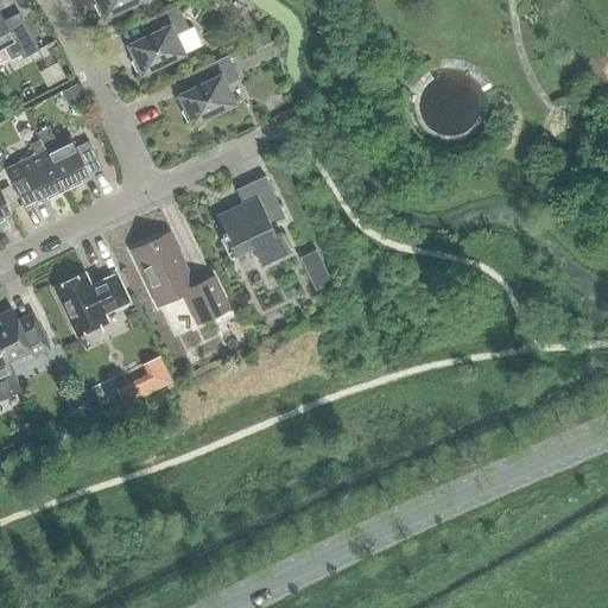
[(93,0),(102,18),(140,0),(93,0)]
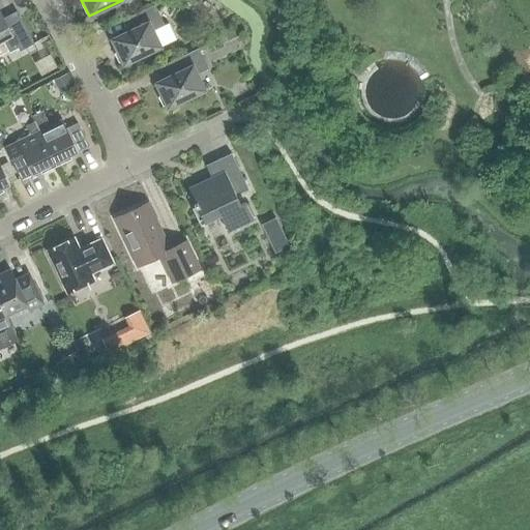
[(122,65),(159,48),(151,31),(163,26),(153,5),(125,19),(130,30),(110,39),(122,65)]
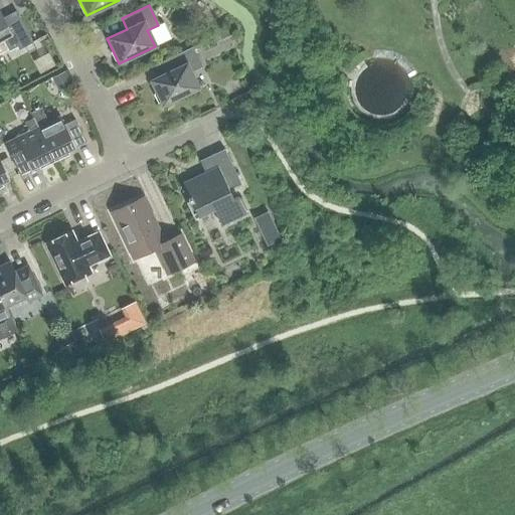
[(0,14),(0,41),(2,40),(8,51),(16,46),(18,50),(32,42),(17,15),(4,22),(0,14)]
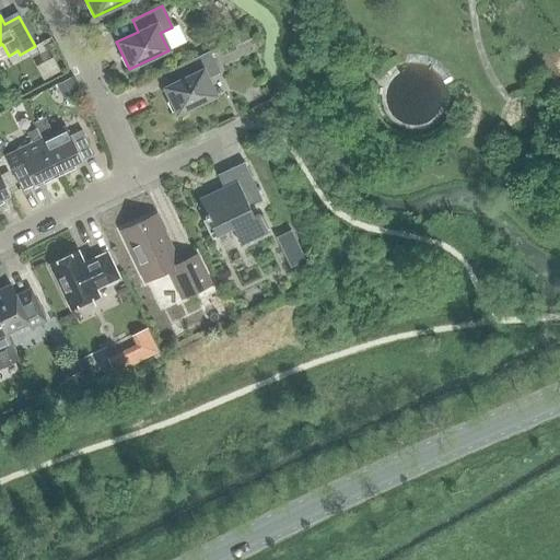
[(175,115),(214,96),(207,79),(218,72),(208,51),(178,66),(184,78),(162,88),(175,115)]
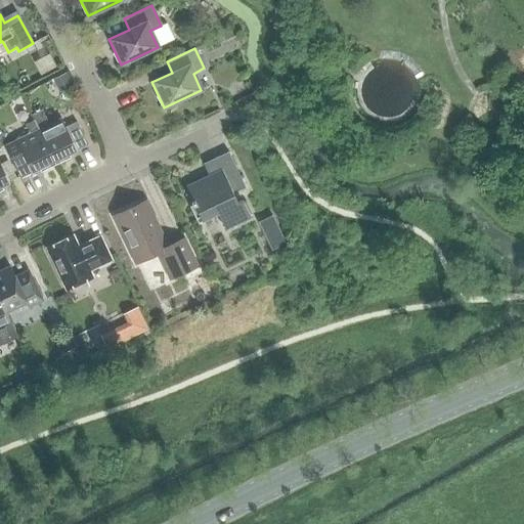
[(66,73),(52,79),(58,92),(72,86),(66,73)]
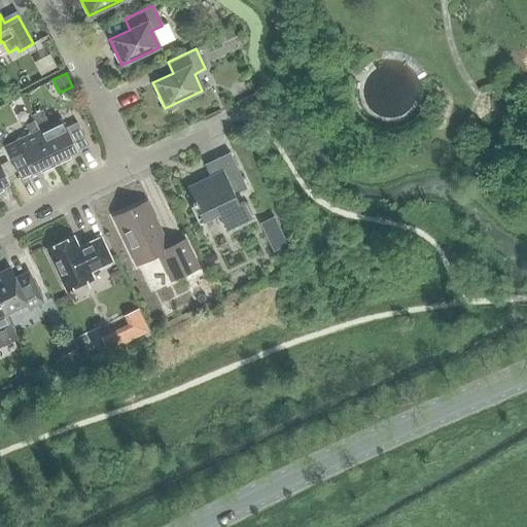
[(61,119),(48,126),(41,111),(31,116),(34,121),(33,121),(55,166),(70,159),(68,154),(86,146),(75,123),(65,128),(61,119)]
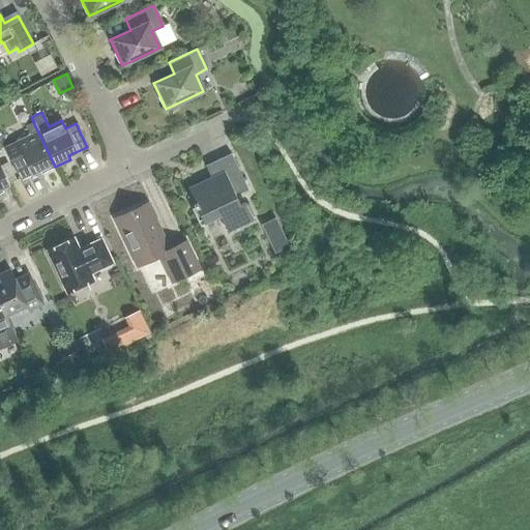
[(39,174),(55,167),(33,122),(25,126),(29,136),(3,148),(19,179),(38,171),(39,174)]
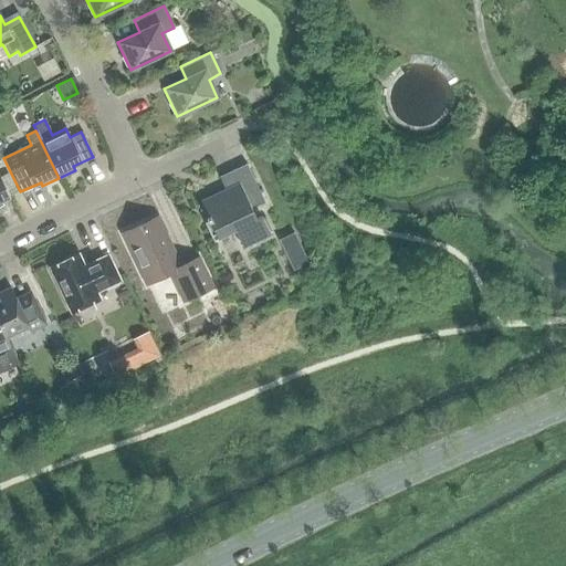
[(255,220),(251,211),(250,209),(263,202),(260,195),(245,164),(218,177),(226,194),(200,206),(206,217),(205,218),(207,221),(203,223),(212,242),(234,231),(242,249),(270,236),(265,227),(261,217),(255,220)]
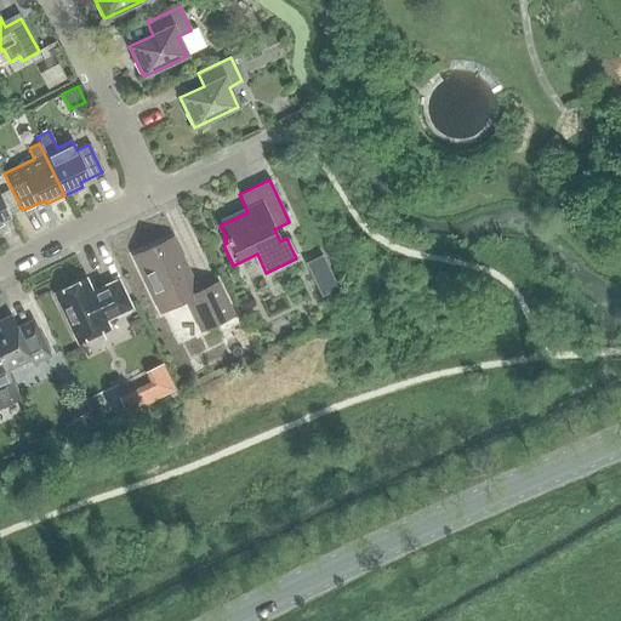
[(200,331),(232,317),(216,283),(197,292),(180,257),(182,256),(175,240),(172,241),(171,239),(134,256),(160,312),(186,300),(200,331)]
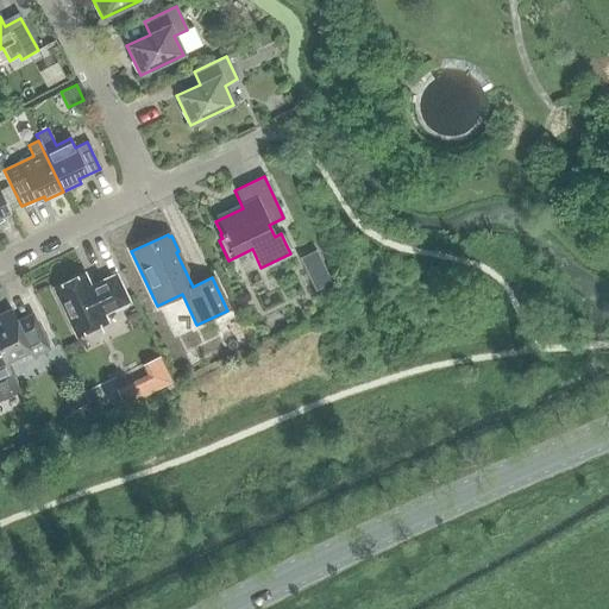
[(300,258),(315,292),(332,283),(315,250),(300,258)]
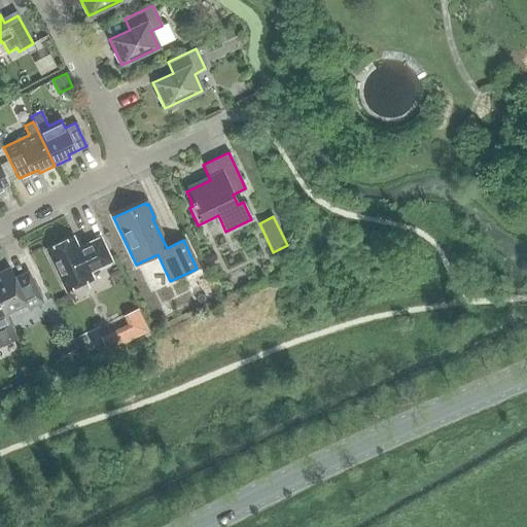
[(89,273),(110,261),(99,238),(84,245),(85,246),(78,250),(72,237),(45,250),(65,291),(92,279),(89,273)]
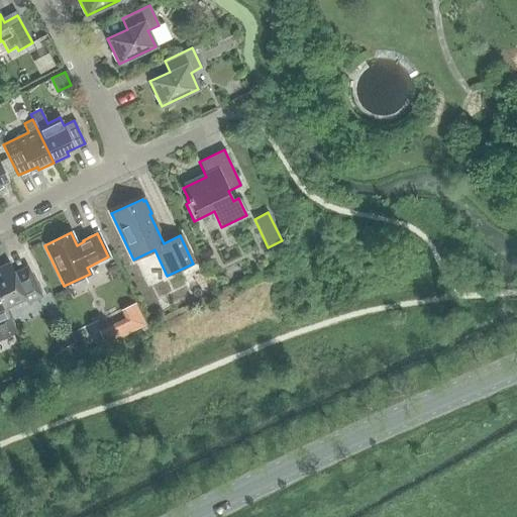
[(0,267),(0,300),(4,308),(24,299),(26,304),(28,303),(40,297),(29,274),(27,269),(14,275),(8,263),(0,267)]
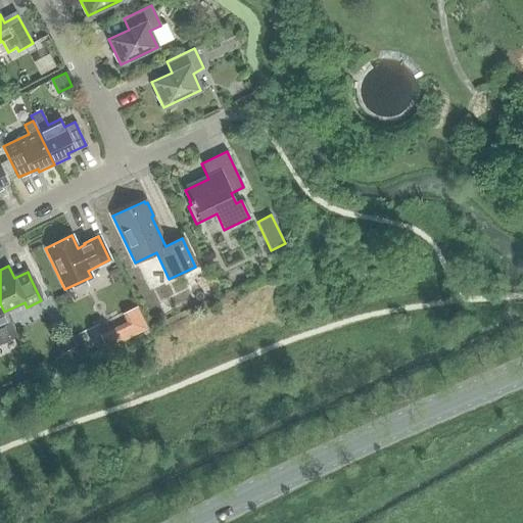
[(203,272),(191,277),(197,290),(209,284),(203,272)]
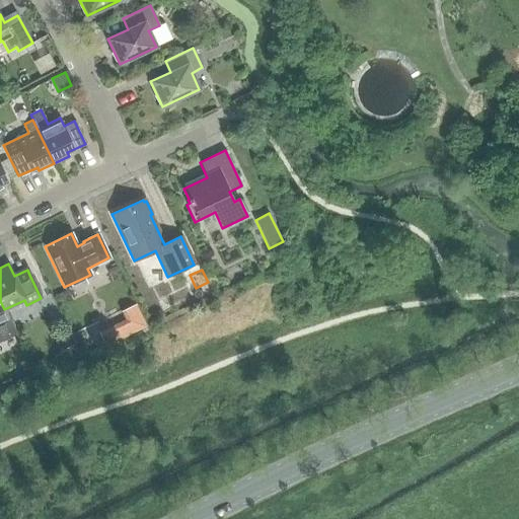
[(0,341),(16,334),(4,309),(0,301),(0,341)]
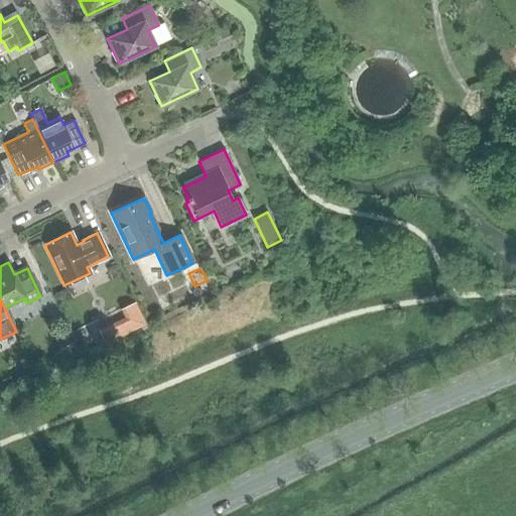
[(115,320),(98,330),(105,344),(122,335),(115,320)]
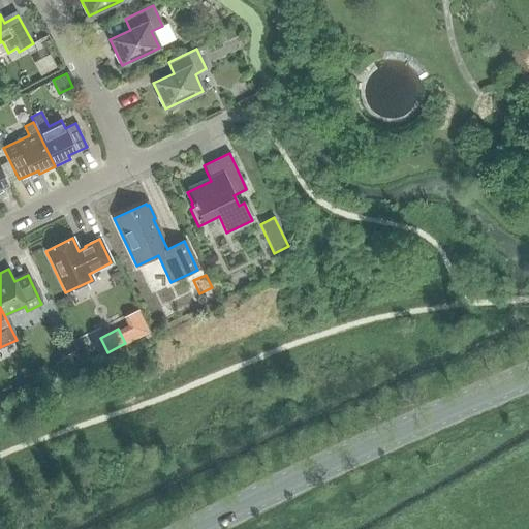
[(75,351),(62,358),(67,370),(82,363),(75,351)]
